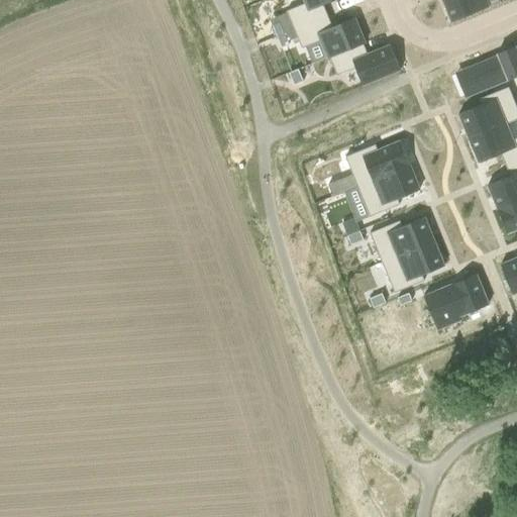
[(302,0),(304,4),(286,11),(293,30),(327,16),(322,5),(334,0),(302,0)]
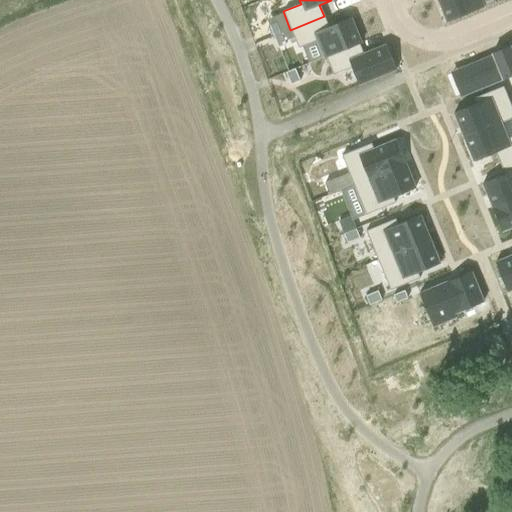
[(437,0),(446,22),(483,7),(480,0),(437,0)]
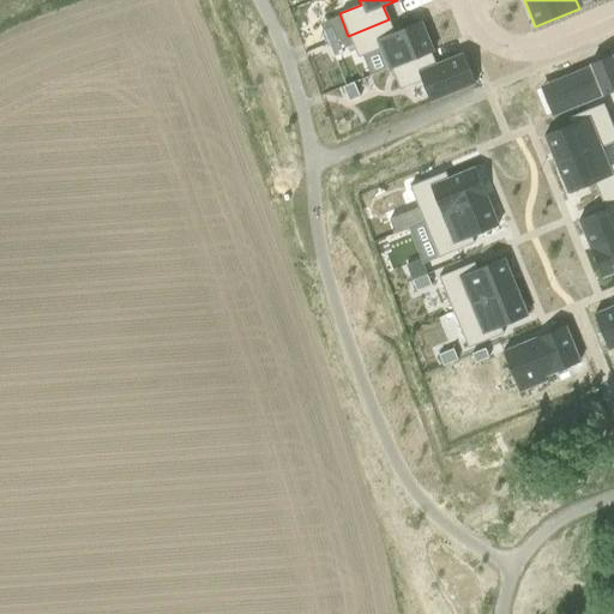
[(389,19),(348,36),(357,58),(380,49),(387,68),(432,50),(421,22),(403,29),(393,32),(389,19)]
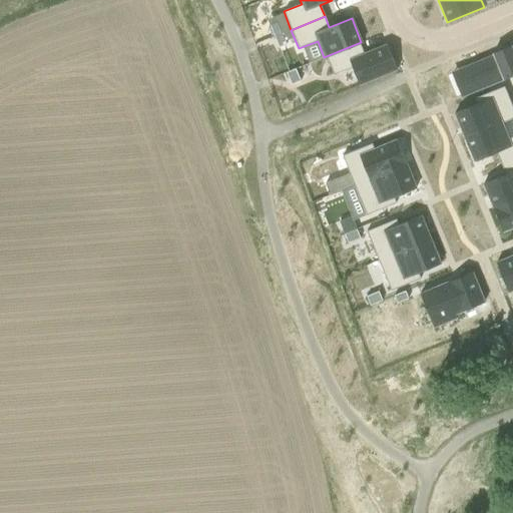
[(277,23),(270,26),(274,37),(282,34),(277,23)]
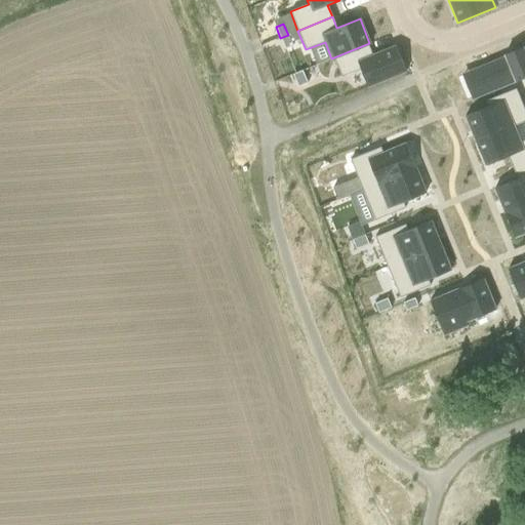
[(288,35),(280,38),(285,49),(292,46),(288,35)]
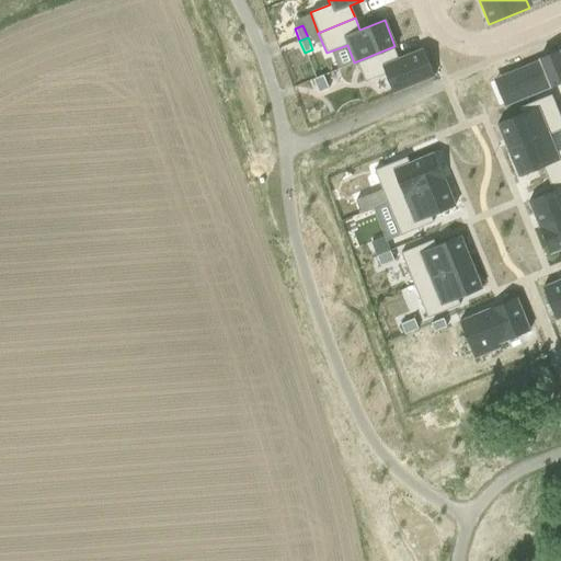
[(395,46),(354,63),(355,64),(357,64),(365,82),(385,75),(393,93),(434,77),(422,49),(411,55),(398,59),(393,48),(395,47),(396,47),(395,46)]
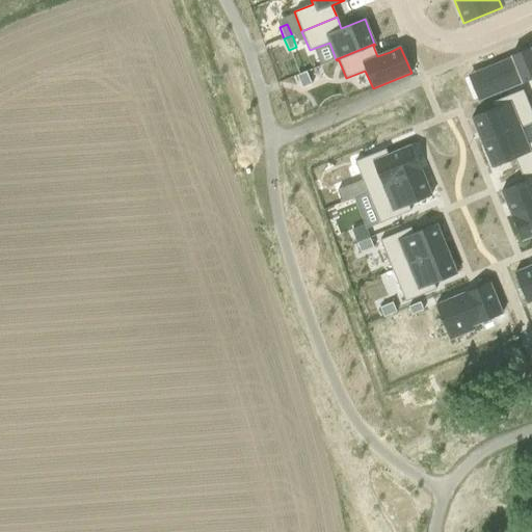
[(531,78),(531,49),(531,50),(530,48),(511,56),(512,58),(479,72),(480,73),(484,84),(488,95),(489,97),(531,78)]
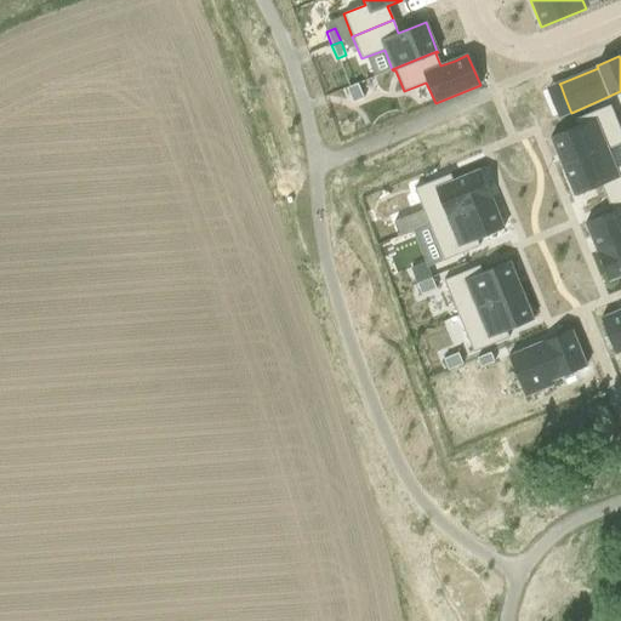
[(358,84),(346,89),(352,103),(364,98),(358,84)]
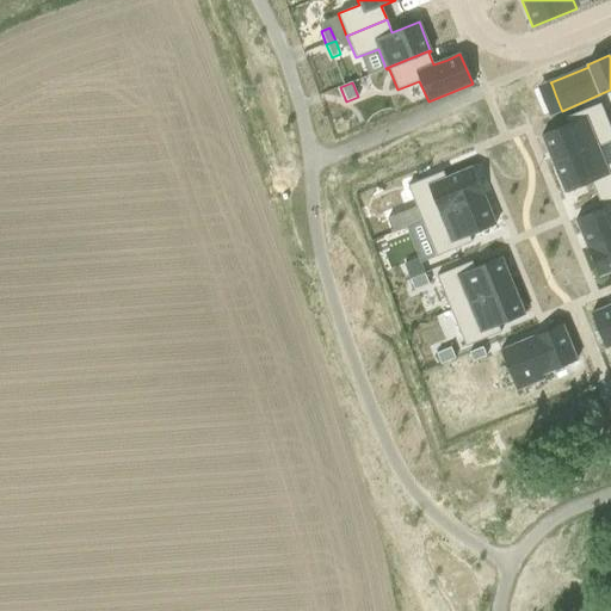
[(568,124),(541,135),(553,164),(610,140),(610,129),(600,103),(565,117),(568,124)]
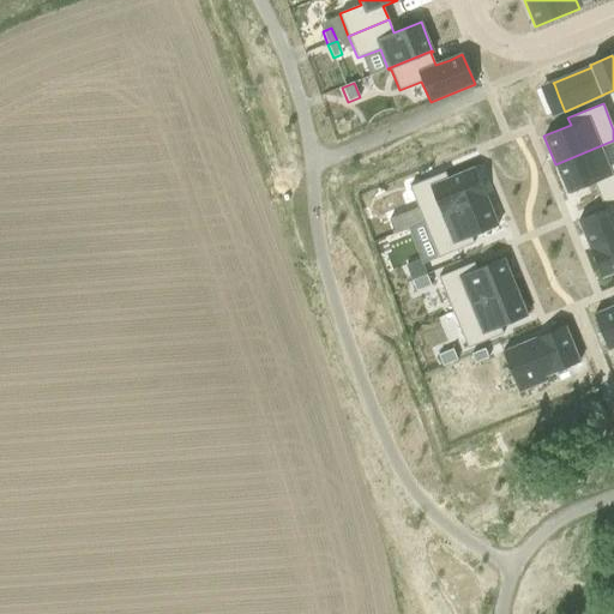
[(613,140),(555,164),(567,193),(594,182),(600,196),(613,190),(613,163),(608,167),(601,148),(613,142),(613,140)]
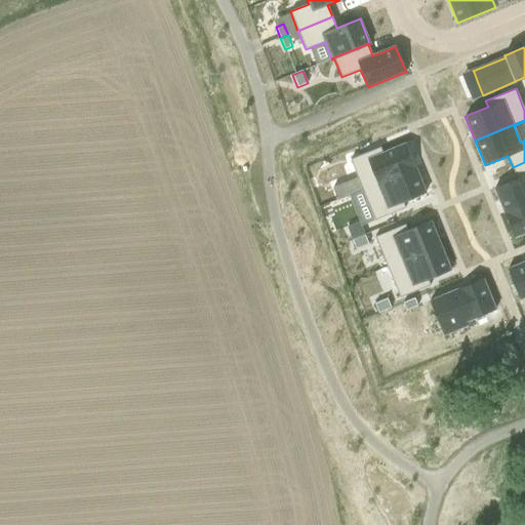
[(380,148),(350,160),(362,190),(415,168),(405,144),(382,153),(380,148)]
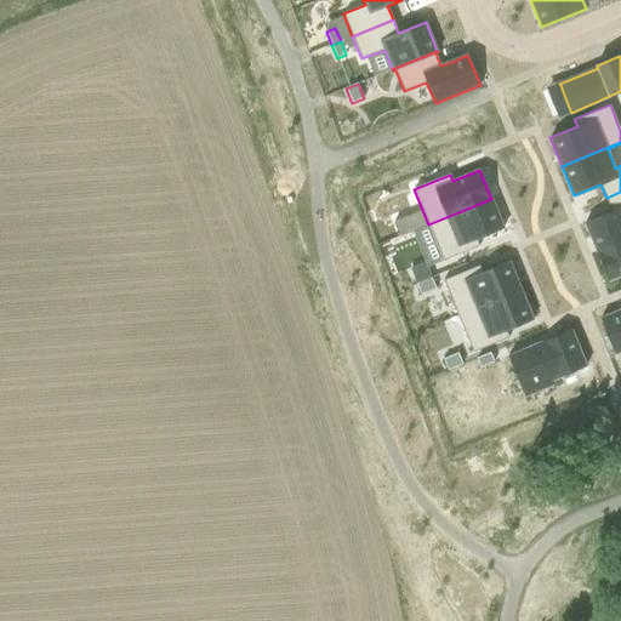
[(611,212),(585,223),(597,252),(620,241),(620,192),(607,198),(611,212)]
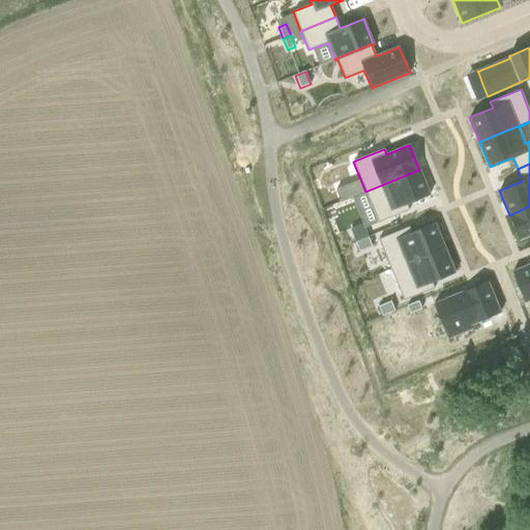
[(419,170),(365,192),(378,223),(409,210),(407,204),(430,195),(419,170)]
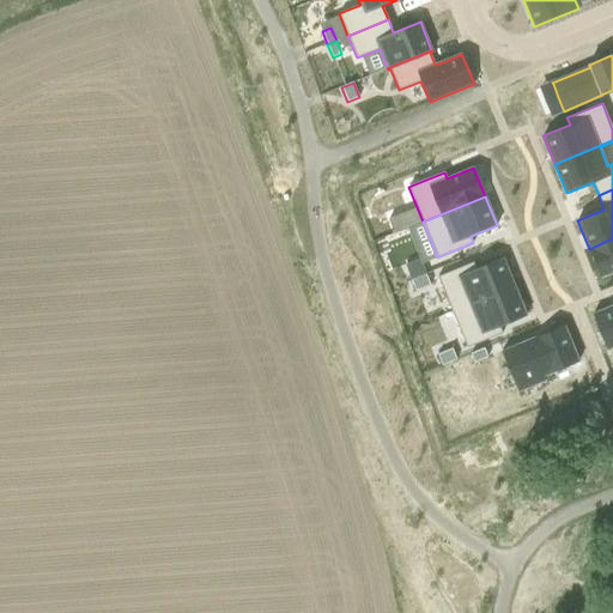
[(400,214),(388,219),(394,234),(404,230),(406,229),(400,214)]
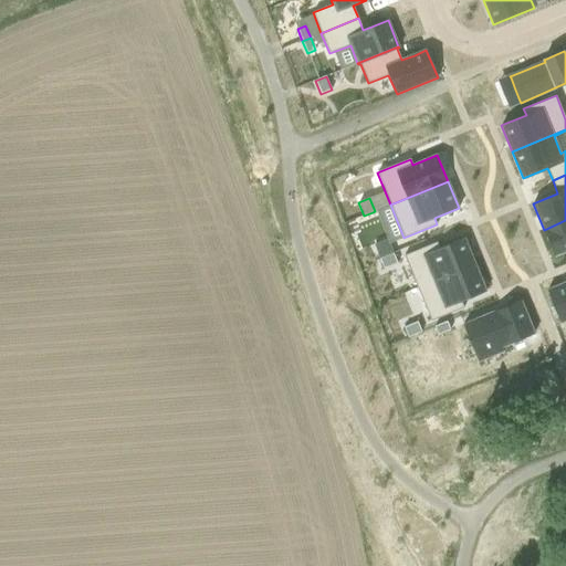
[(565,220),(544,230),(555,257),(565,251),(565,220)]
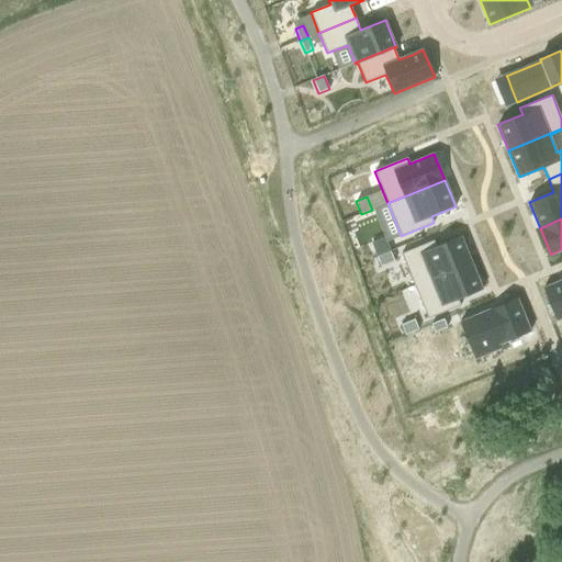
[(434,240),(402,254),(415,287),(471,263),(461,237),(436,247),(434,240)]
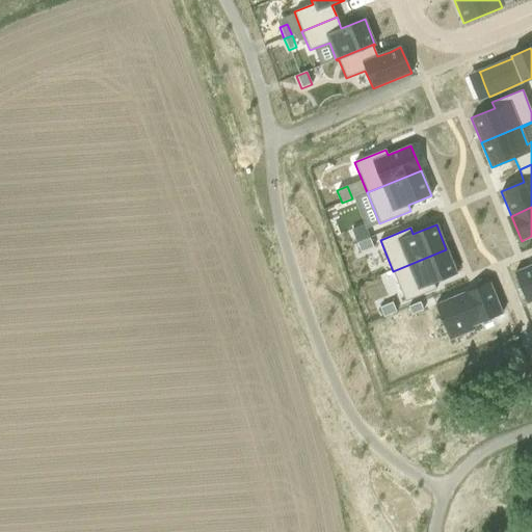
[(365,225),(351,231),(356,243),(369,238),(365,225)]
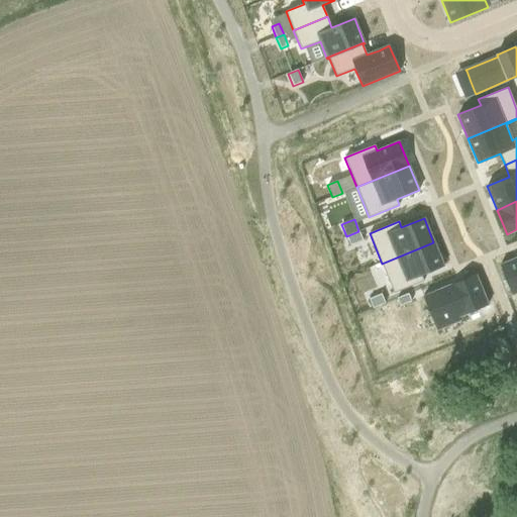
[(358,231),(346,236),(350,245),(363,240),(358,231)]
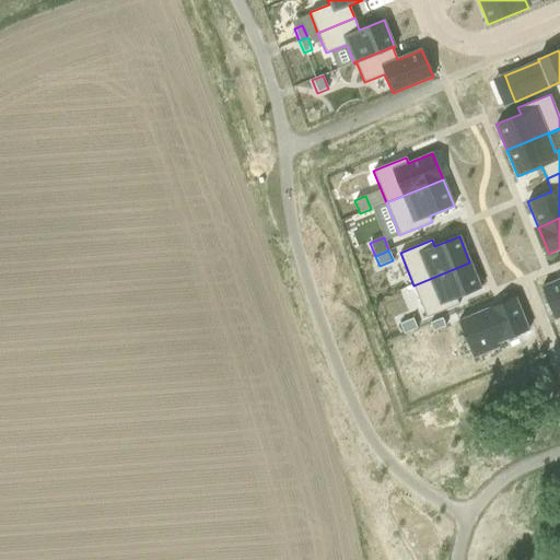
[(469,263),(413,286),(427,317),(458,304),(456,299),(480,289),(469,263)]
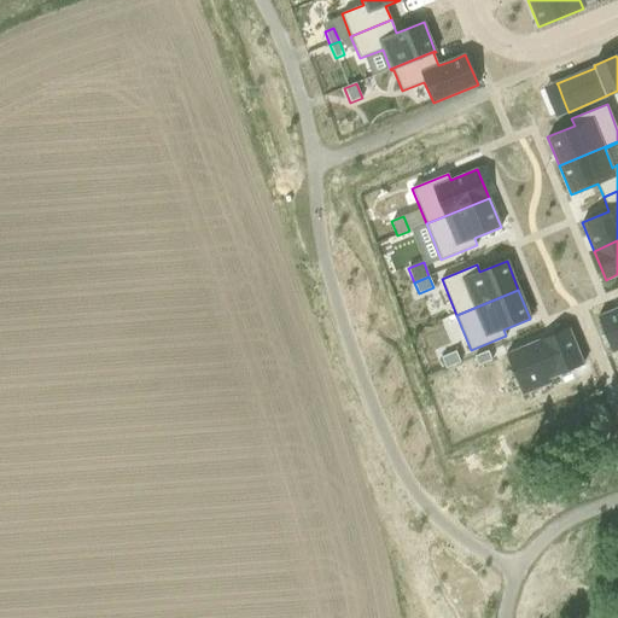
[(617,308),(598,318),(612,353),(617,350),(617,308)]
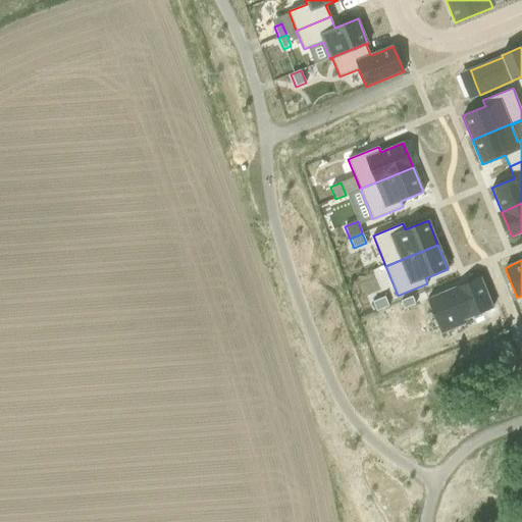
[(480,277),(427,300),(441,333),(464,324),(463,320),(492,308),(485,292),(480,277)]
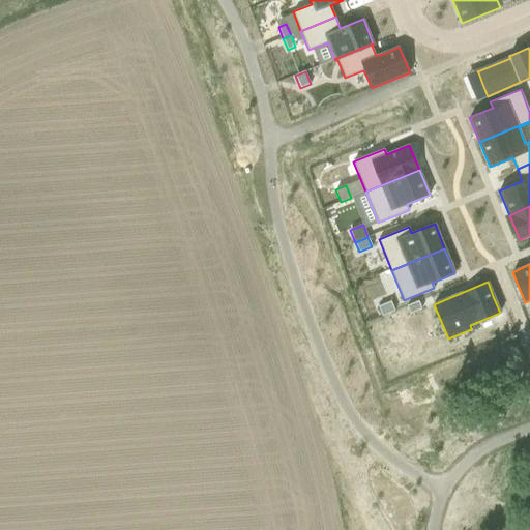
[(390,301),(378,306),(381,317),(394,311),(390,301)]
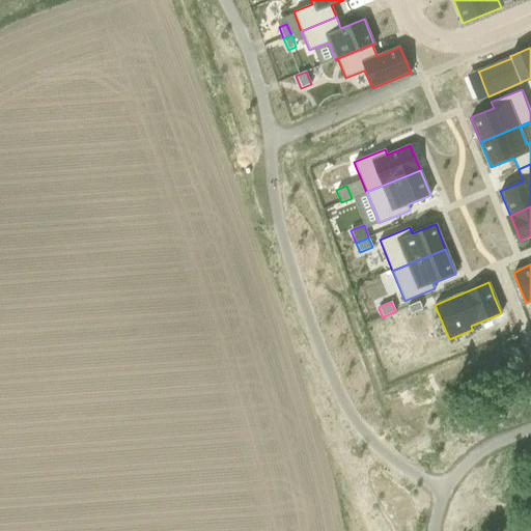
[(419,302),(408,307),(411,314),(422,309),(419,302)]
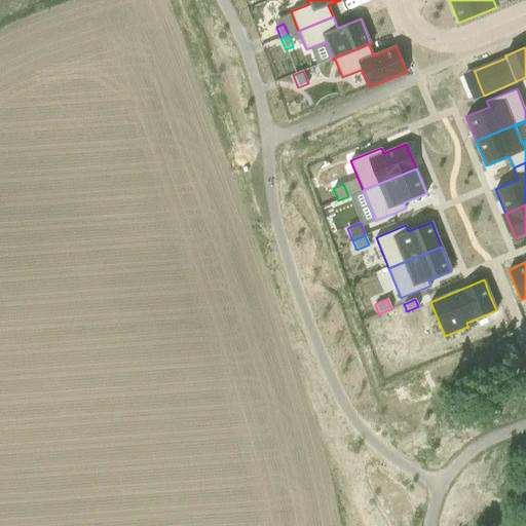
All buildings are outlined.
